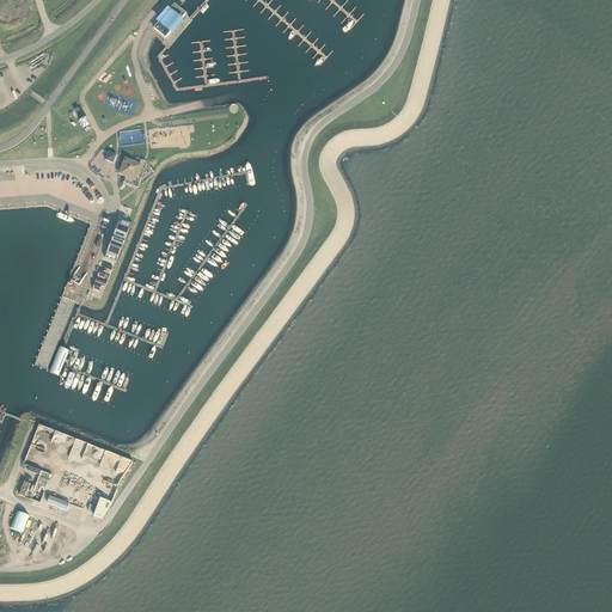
[(173,6),(154,29),(165,40),(185,17),(173,6)]
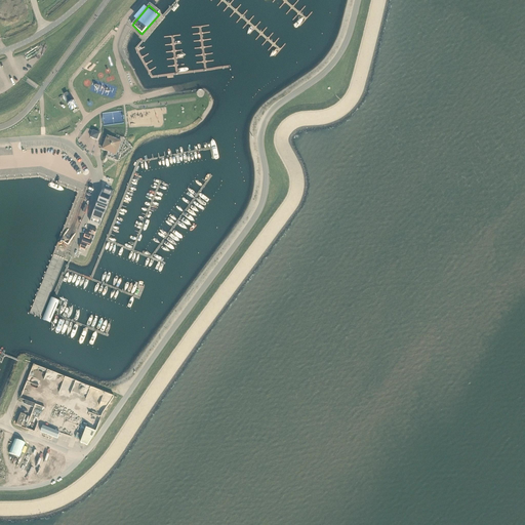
[(71,102),(68,104),(68,103),(67,103),(70,111),(74,109),(78,107),(74,99),(71,101),(71,102)]
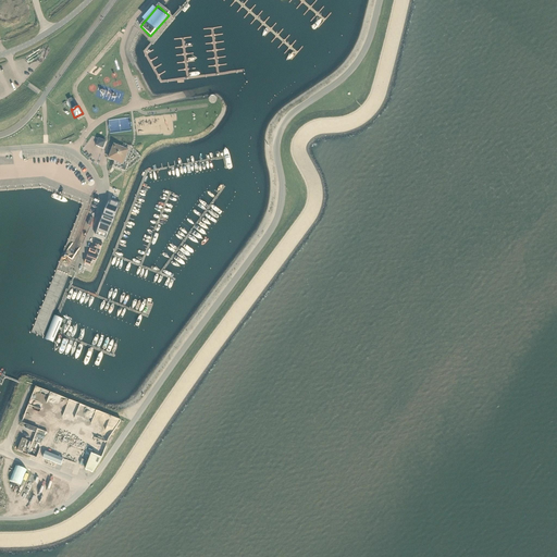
[(103,149),(107,141),(99,139),(96,146),(103,149)]
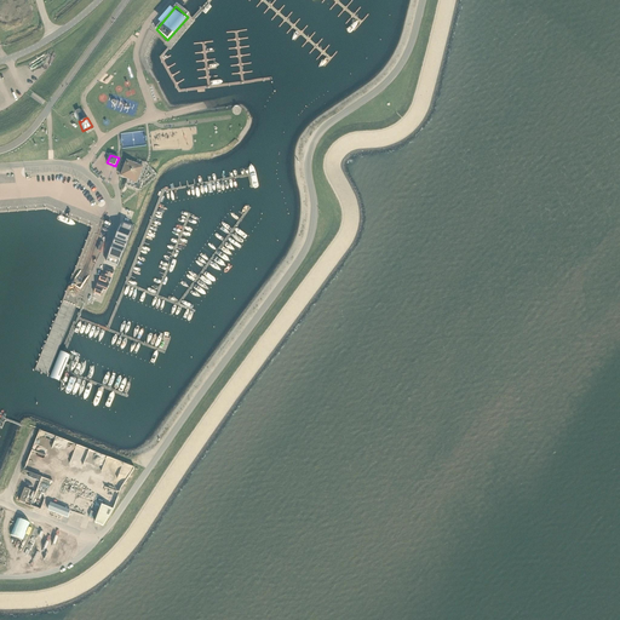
[(127,161),(121,177),(137,184),(141,174),(143,167),(127,161)]
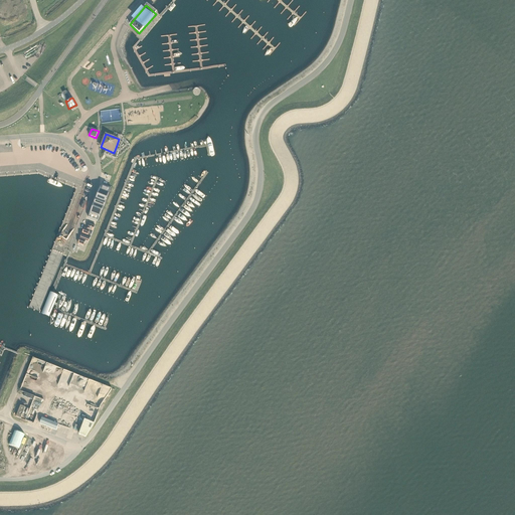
[(92,210),(89,218),(98,222),(111,189),(101,185),(100,187),(97,196),(92,210)]
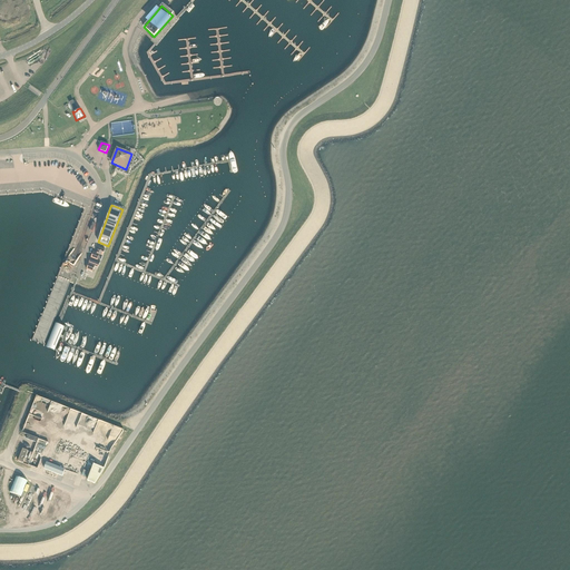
[(94,253),(87,271),(92,272),(92,273),(95,266),(98,267),(98,268),(105,251),(99,248),(97,254),(94,253)]
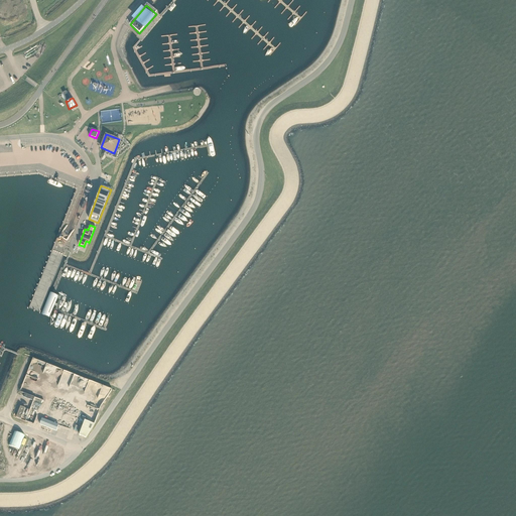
[(58,296),(50,293),(41,314),(49,317),(58,296)]
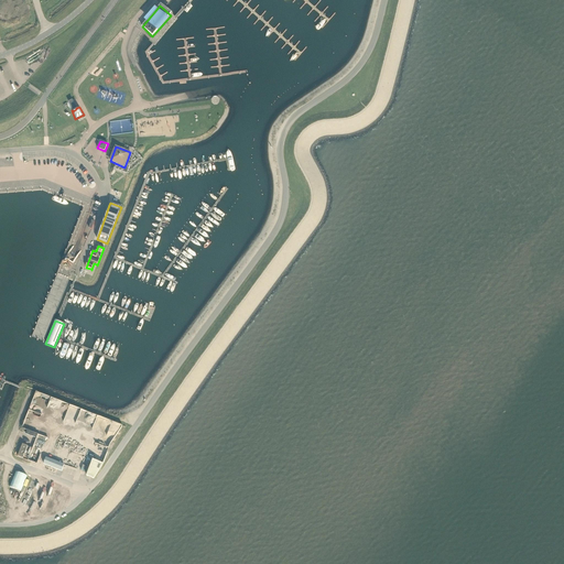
[(23,444),(18,457),(23,459),(28,446),(23,444)]
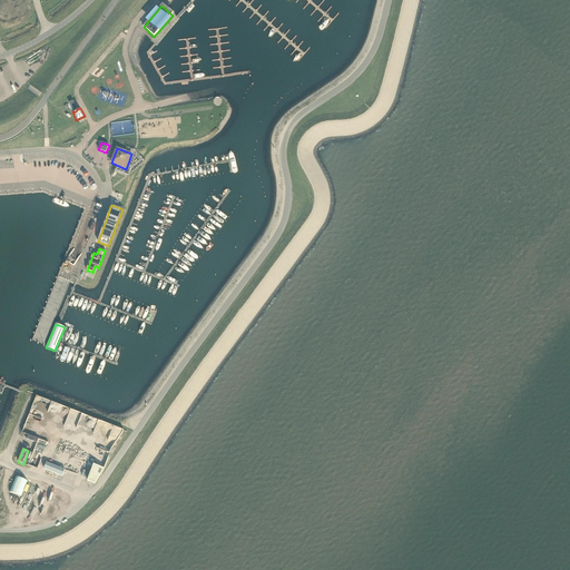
[(47,463),(45,469),(62,477),(65,470),(47,463)]
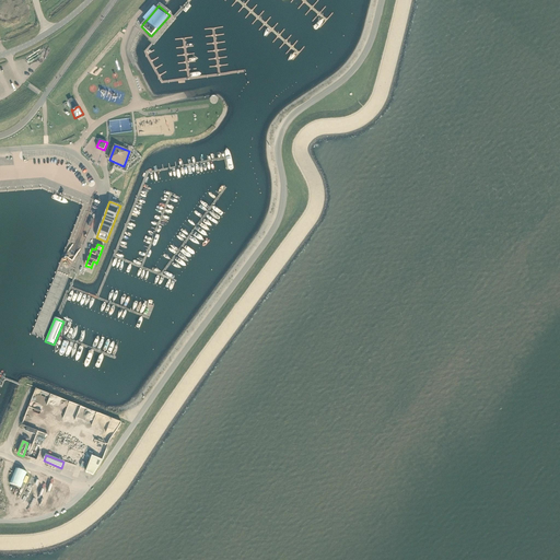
[(93,476),(103,462),(92,457),(86,473),(93,476)]
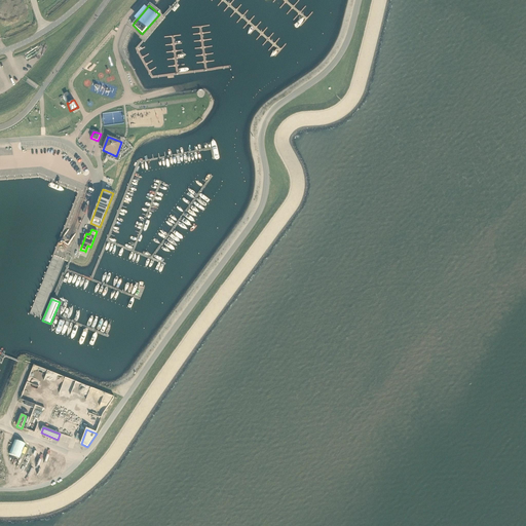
[(15,441),(9,454),(20,459),(26,445),(15,441)]
